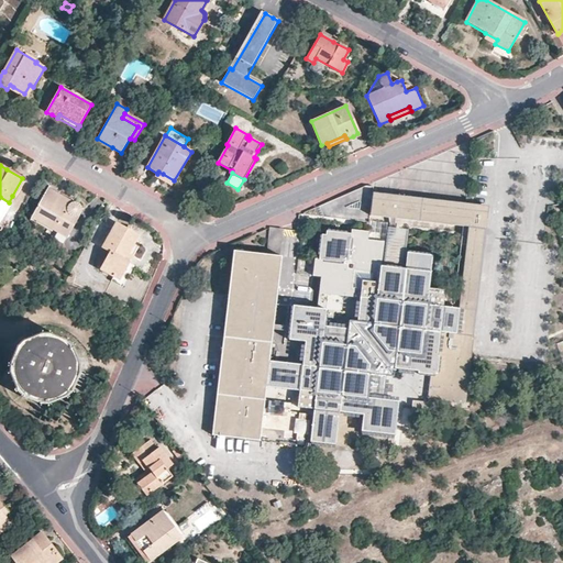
[(18,198),(28,180),(22,178),(12,196),(18,198)]
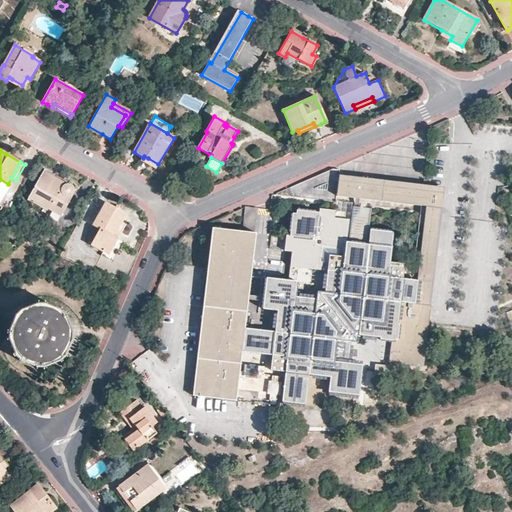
[(341,178),(342,171),(331,169),(293,185),(298,194),(337,201),(341,178)]
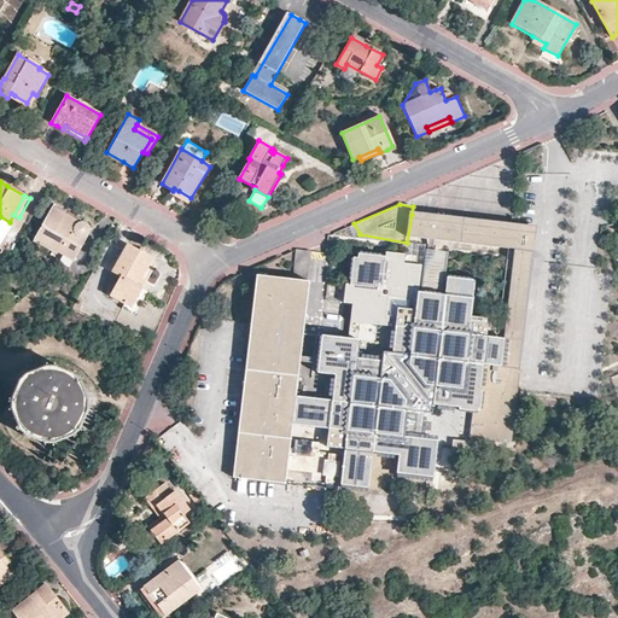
[(74,262),(91,231),(89,228),(88,226),(86,223),(82,223),(81,223),(81,222),(82,220),(70,213),(66,211),(65,214),(53,207),(34,240),(74,262)]
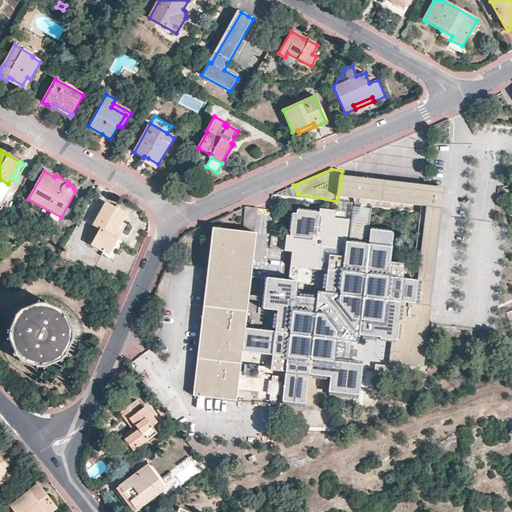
[(430,326),(446,190),(424,187),(341,178),(337,201),(356,203),(361,204),(422,211),(415,279),(419,279),(417,302),(415,302),(401,301),(399,322),(401,323),(400,328),(399,338),(396,338),(396,340),(392,340),(388,365),(425,370),(430,326)]
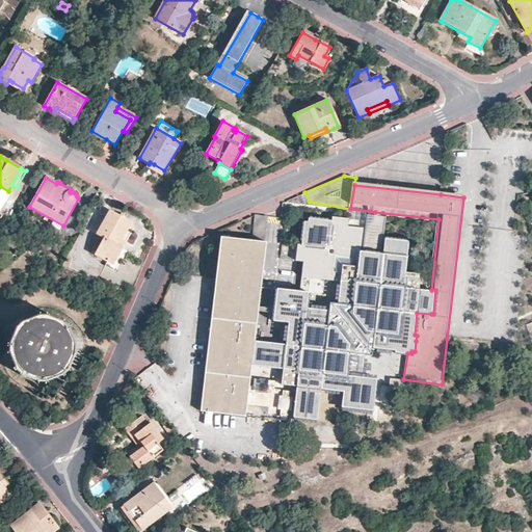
[(126,232),(129,227),(131,222),(110,210),(97,235),(104,238),(95,254),(108,261),(106,266),(116,272),(128,251),(123,248),(118,246),(121,242),(126,232)]
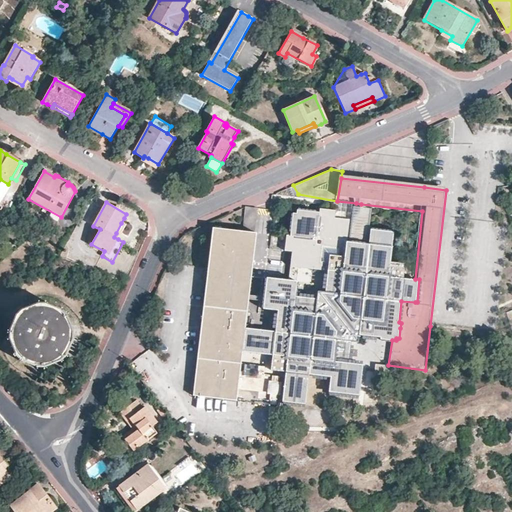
[(257,233),(260,209),(247,207),(244,232),(257,233)]
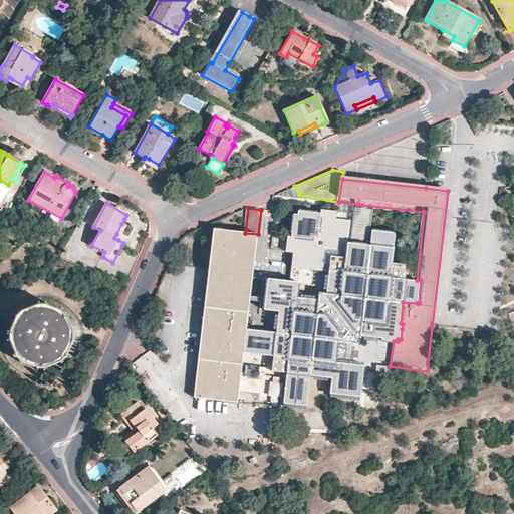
[(323,213),(300,210),(300,214),(296,214),(294,234),(290,234),(288,252),(295,252),(291,281),(269,278),(265,309),(279,310),(276,332),(248,328),(245,352),(245,353),(272,356),(270,369),(287,371),(283,402),(306,405),(310,375),(331,377),(330,393),(359,396),(363,364),(350,362),(352,341),(359,342),(360,334),(382,336),(382,340),(394,341),(398,341),(398,339),(401,339),(402,329),(403,324),(401,323),(403,302),(417,303),(419,303),(421,280),(417,280),(407,279),(408,265),(395,263),(398,234),(373,230),(371,245),(352,243),(350,243),(353,221),(338,218),(339,211),(323,209),(323,213)]
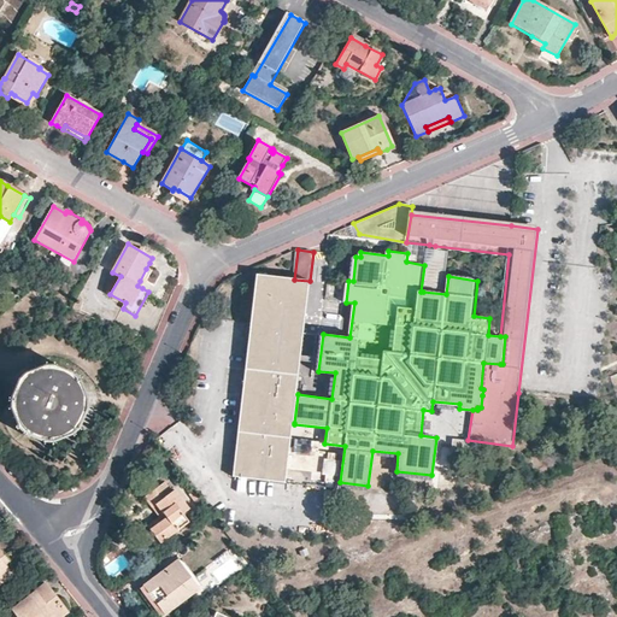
[(448,276),(451,259),(434,257),(428,256),(423,292),(446,294),(448,276)]
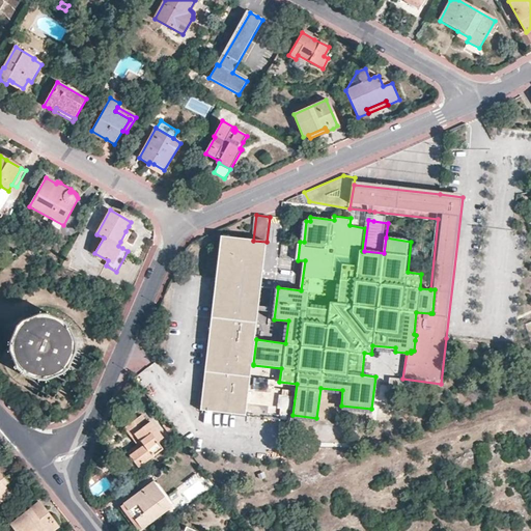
[(266,267),(268,243),(267,242),(253,241),(222,236),(201,409),(247,415),(253,365),(253,364),(256,339),(259,317),(262,285),(266,267)]
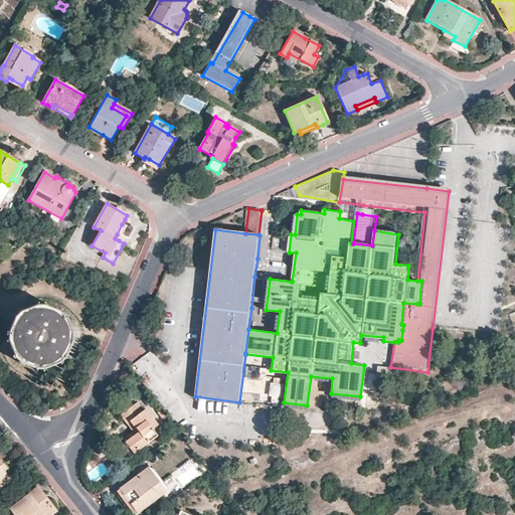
[(263,308),(267,278),(254,277),(251,308),(263,309),(263,308)]
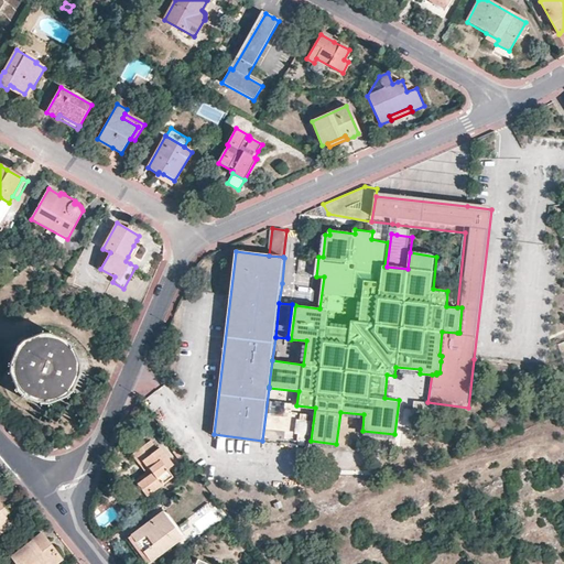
[(43,335),(25,342),(19,347),(11,366),(11,373),(19,392),(24,398),(43,405),(51,405),(68,398),(73,393),(79,398),(80,394),(83,391),(86,386),(87,381),(88,376),(82,373),(82,366),(74,348),(68,343),(51,335),(43,335)]
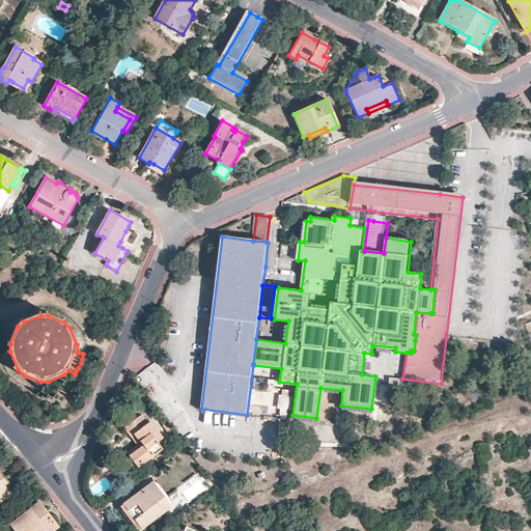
[(389,381),(389,389),(403,388),(402,380),(389,381)]
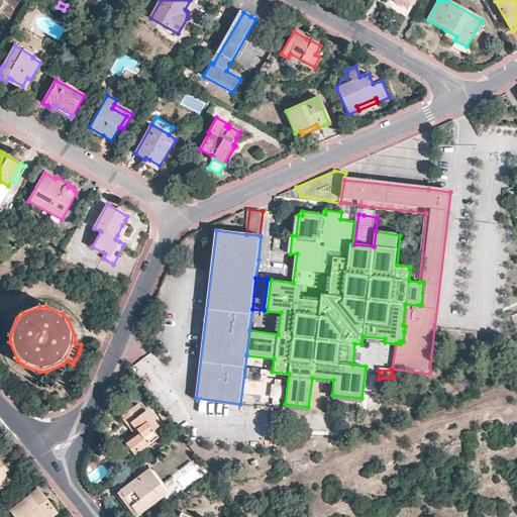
[(273,386),(271,403),(283,404),(284,387),(273,386)]
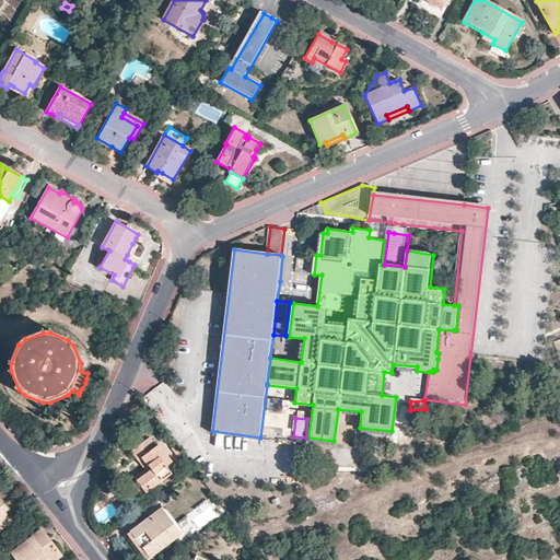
[(162,448),(159,444),(156,445),(150,438),(131,451),(148,473),(137,481),(146,492),(172,473),(167,466),(172,462),(162,448)]
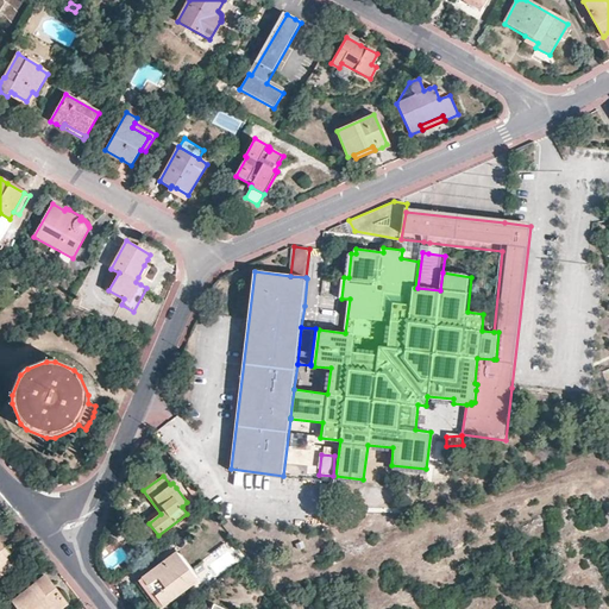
[(0,576),(13,566),(6,556),(8,553),(2,546),(0,542),(0,576)]
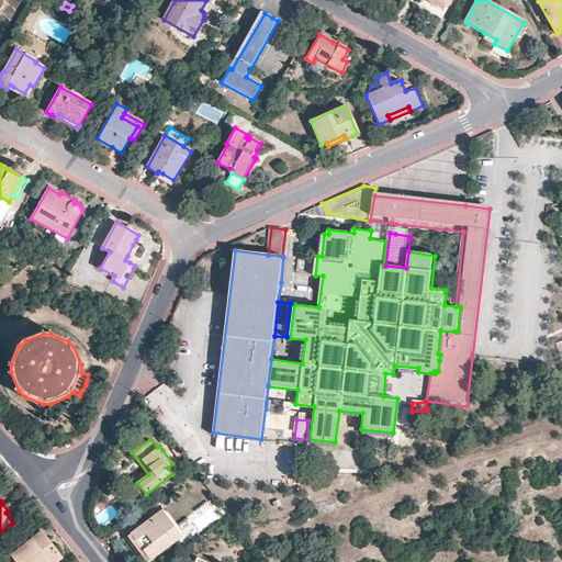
[(161,509),(180,536),(183,532),(164,507),(161,509)]
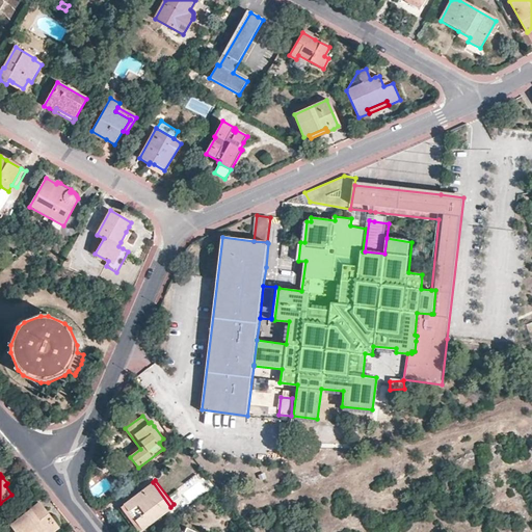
[(141,530),(170,507),(153,482),(127,503),(131,509),(127,511),(141,530)]
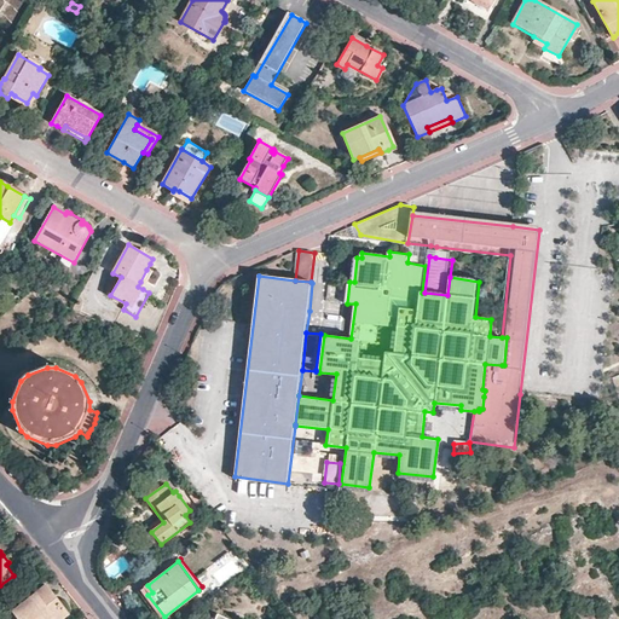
[(58,600),(46,585),(12,609),(19,618),(58,618),(68,612),(58,600)]
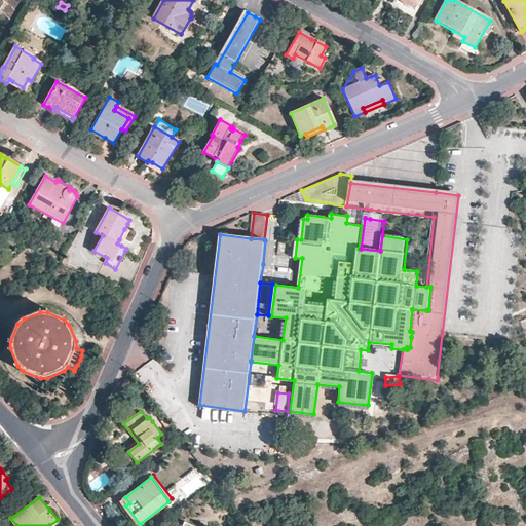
[(134,525),(137,525),(140,524),(125,505),(129,503),(125,497),(116,503),(130,522),(134,525)]
